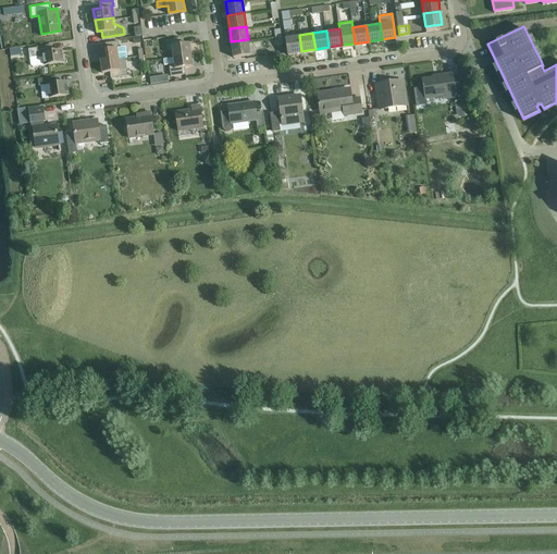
[(301,51),(299,35),(285,36),(288,53),(301,51)]
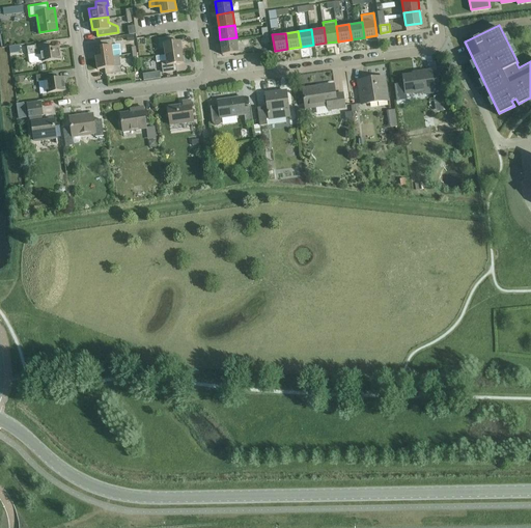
[(165,53),(182,50),(180,39),(173,40),(172,34),(158,36),(159,47),(164,47),(165,53)]
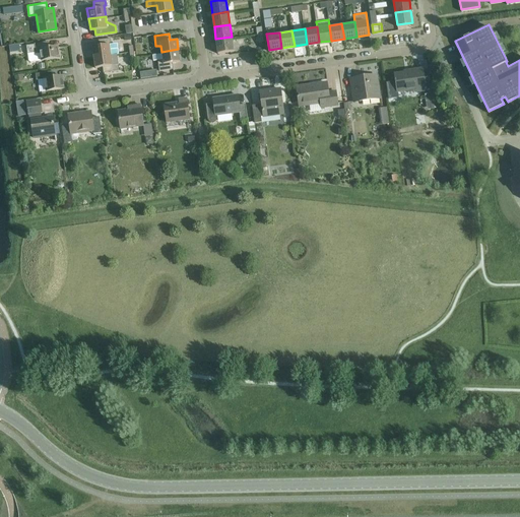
[(100,44),(92,45),(93,56),(111,53),(117,52),(116,42),(112,42),(111,37),(99,38),(100,44)]
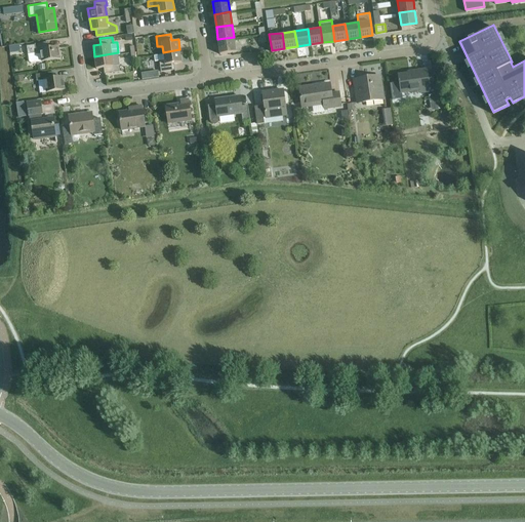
[(234,37),(217,39),(219,52),(235,50),(234,37)]
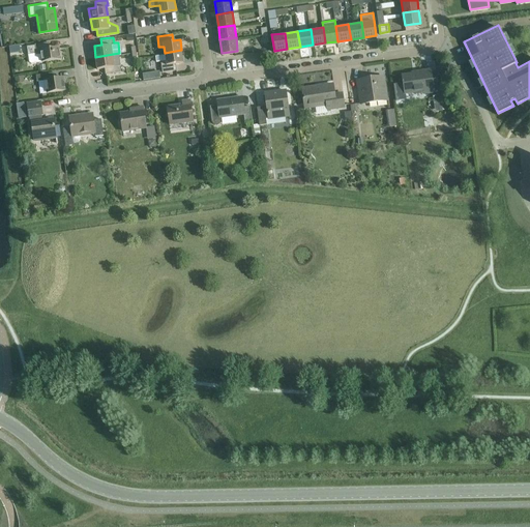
[(21,38),(10,40),(11,49),(22,47),(21,38)]
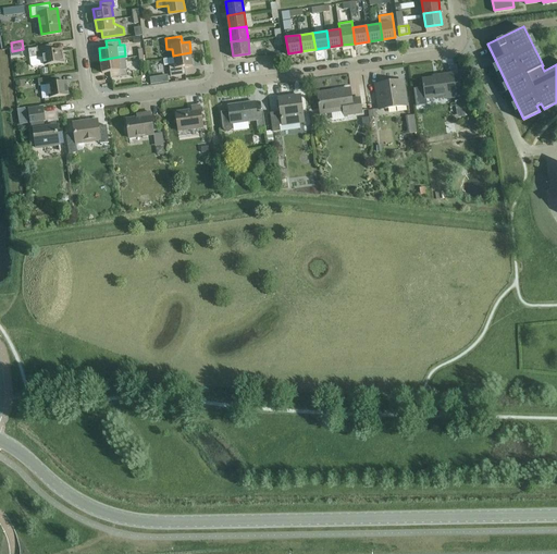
[(29,56),(31,63),(33,64),(45,63),(64,60),(62,47),(52,49),(51,42),(36,45),(36,46),(28,47),(29,56)]
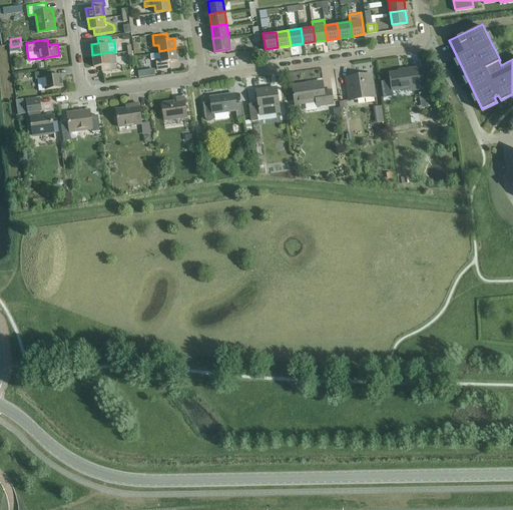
[(175,48),(159,51),(150,52),(151,58),(155,57),(157,68),(170,66),(170,60),(177,59),(175,48)]
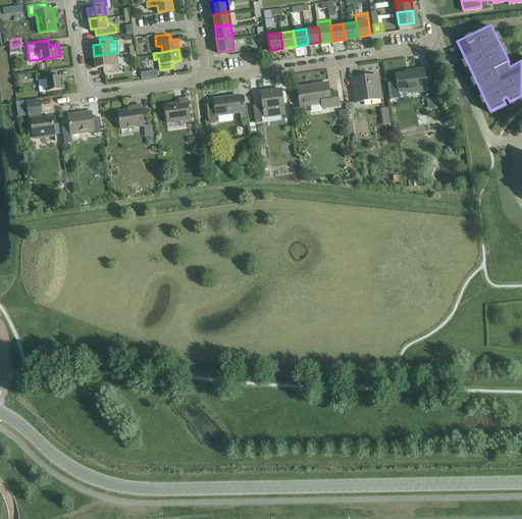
[(111,53),(94,56),(96,66),(103,65),(103,71),(119,68),(118,63),(117,52),(111,53)]
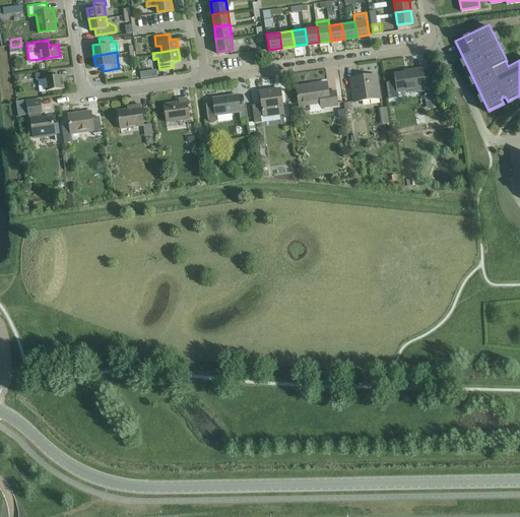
[(396,79),(386,81),(388,97),(398,95),(397,89),(412,87),(412,89),(426,88),(433,87),(432,75),(424,76),(423,67),(409,69),(409,70),(395,72),(396,79)]
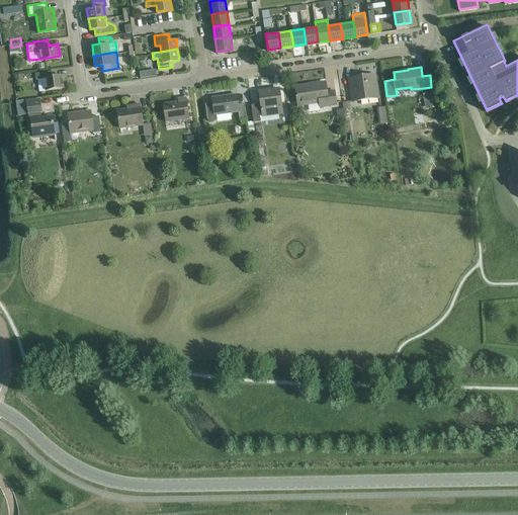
[(37,78),(39,89),(46,88),(46,89),(64,86),(62,74),(54,75),(54,69),(35,72),(36,78),(37,78)]
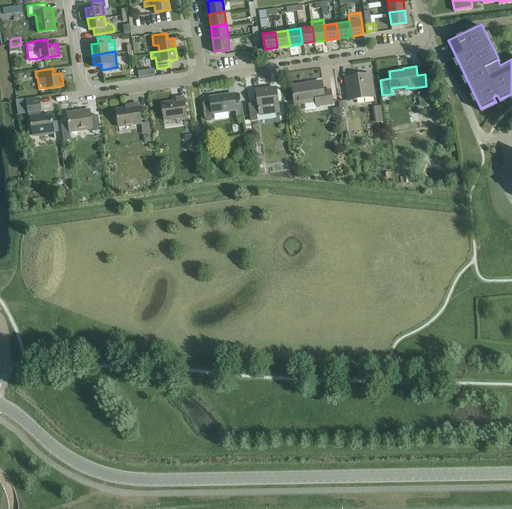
[(348,98),(374,95),(370,72),(345,76),(348,98)]
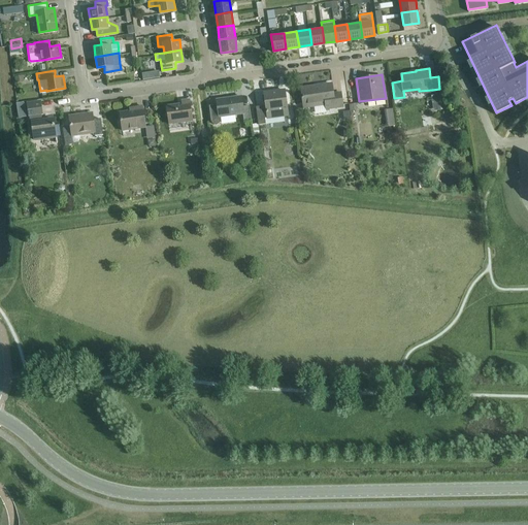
[(326,107),(343,105),(341,91),(333,92),(332,83),(323,84),(323,83),(300,86),(303,106),(325,103),(326,107)]
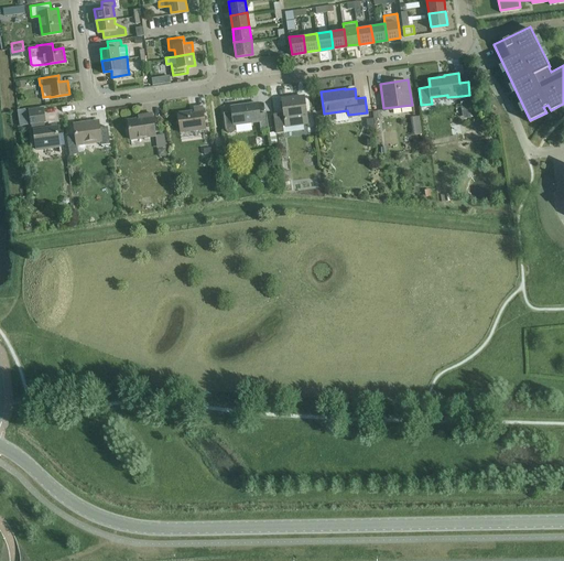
[(304,95),(282,97),(284,110),(273,112),(277,131),(284,130),(283,125),(307,121),(304,95)]
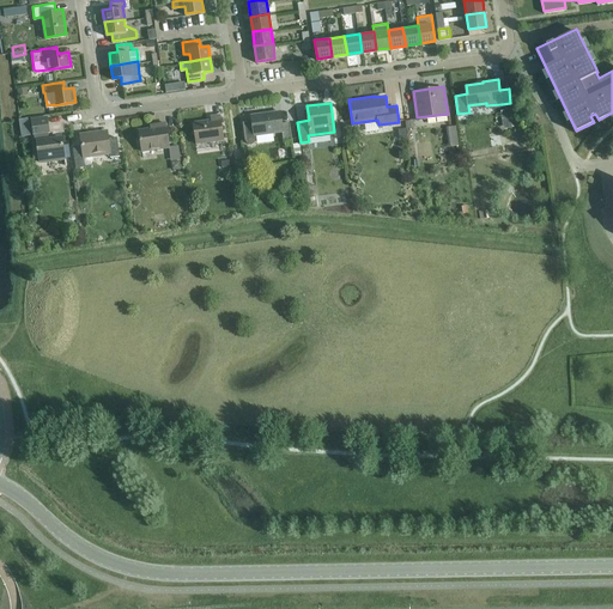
[(254,136),(254,133),(281,129),(283,138),(292,136),(290,120),(281,121),(280,110),(263,113),(252,114),(253,120),(243,121),(246,139),(247,141),(248,142),(250,142),(253,141),(254,139),(254,136)]
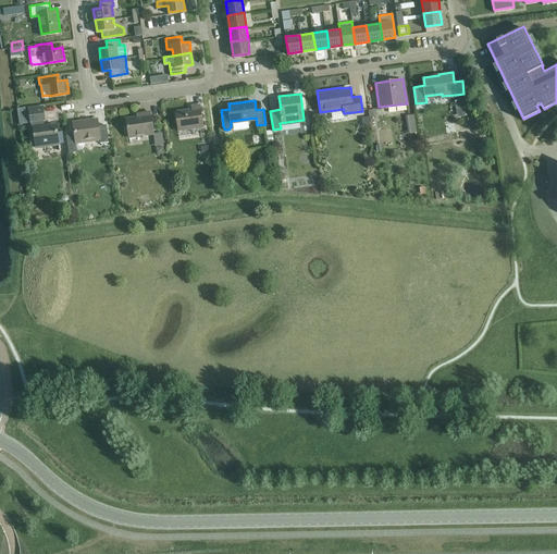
[(178,128),(203,125),(200,103),(192,105),(192,108),(175,110),(178,128)]
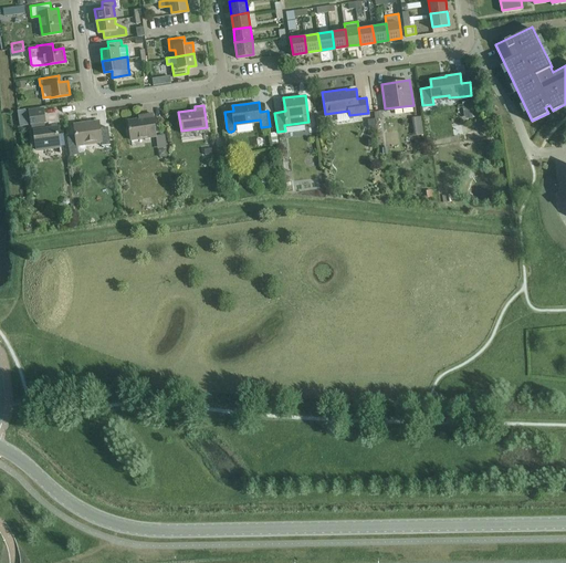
[(37,147),(60,145),(58,125),(45,127),(44,120),(45,120),(43,106),(29,108),(31,122),(33,122),(34,128),(37,147)]
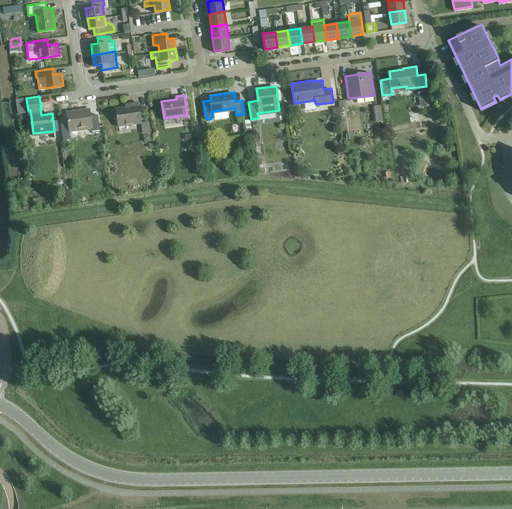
[(383,100),(375,101),(378,119),(387,117),(383,100)]
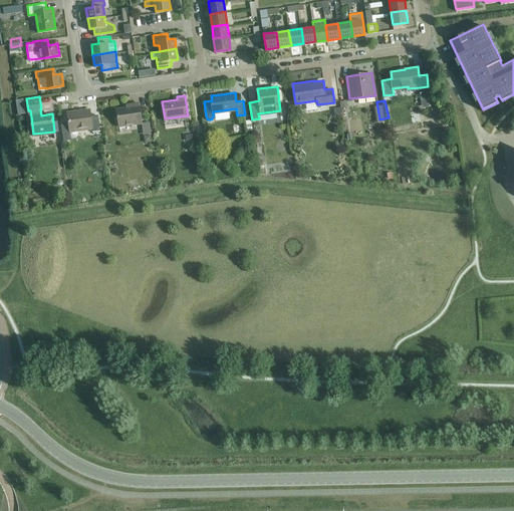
[(142,121),(139,101),(132,102),(133,105),(116,108),(118,124),(142,121)]
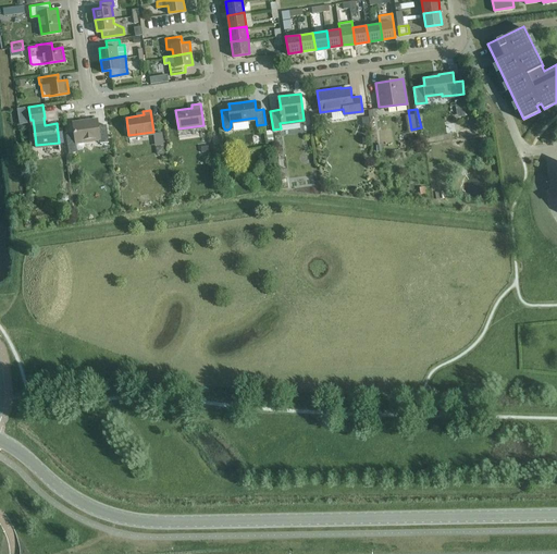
[(75,132),(66,133),(70,151),(77,150),(76,142),(99,138),(100,142),(109,140),(106,123),(98,124),(97,118),(73,121),(75,132)]
